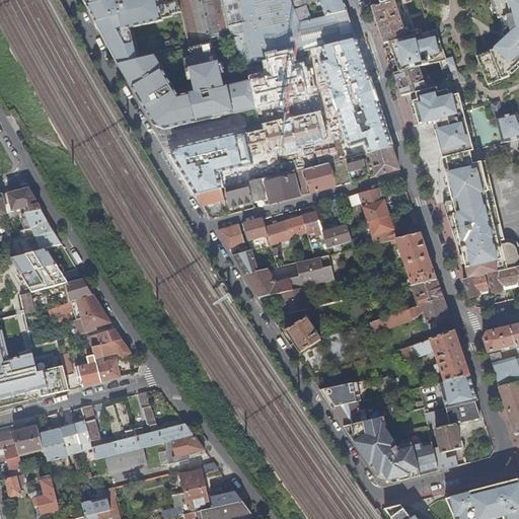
[(84,0),(118,65),(138,61),(130,28),(163,21),(163,19),(173,16),(172,15),(181,12),(178,0),(84,0)]
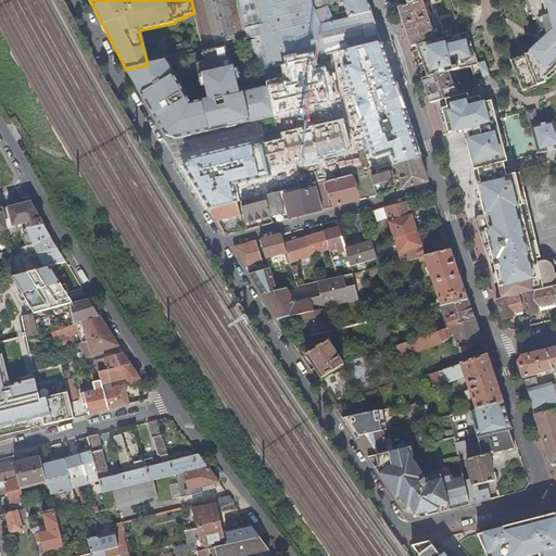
[(191,0),(194,13),(203,51),(224,47),(249,41),(321,24),(315,9),(311,0),(191,0)]
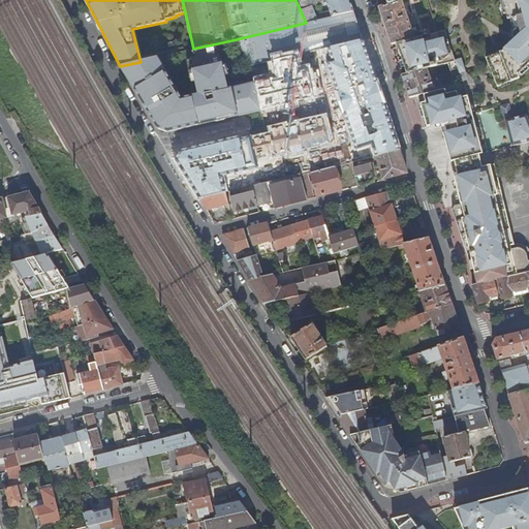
[(349,0),(325,0),(328,2),(323,4),(324,6),(328,5),(332,17),(353,11),(349,0)]
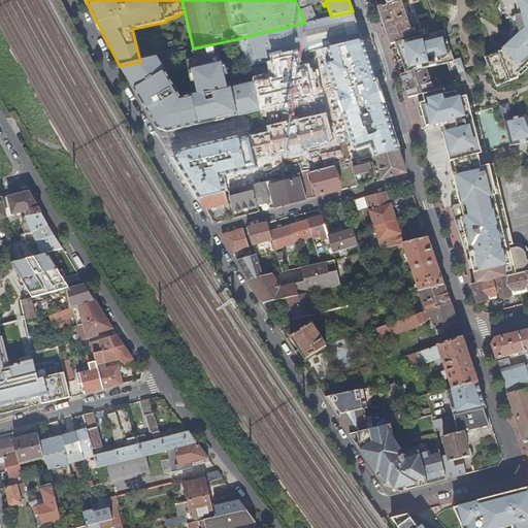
[(466,0),(475,23),(479,32),(527,15),(527,13),(523,0),(466,0)]
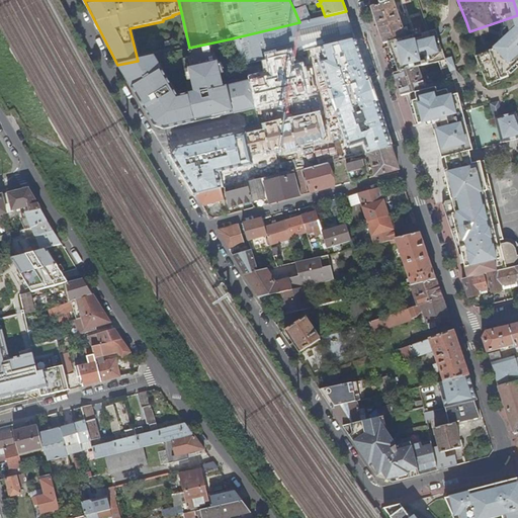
[(403,28),(394,1),(376,6),(371,7),(383,44),(389,41),(406,37),(404,31),(408,30),(407,27),(403,28)]
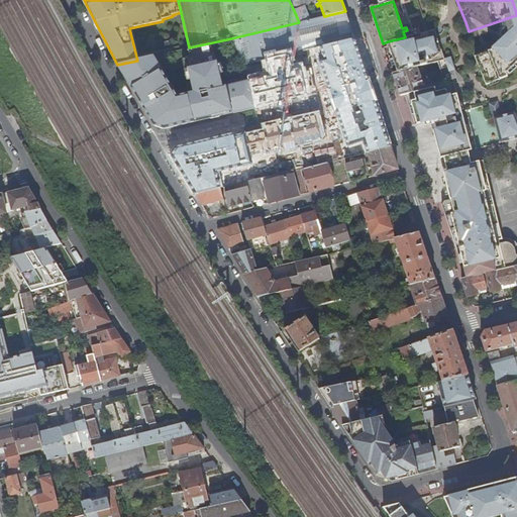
[(293,8),(299,22),(310,19),(304,7),(300,9),(299,6),(293,8)]
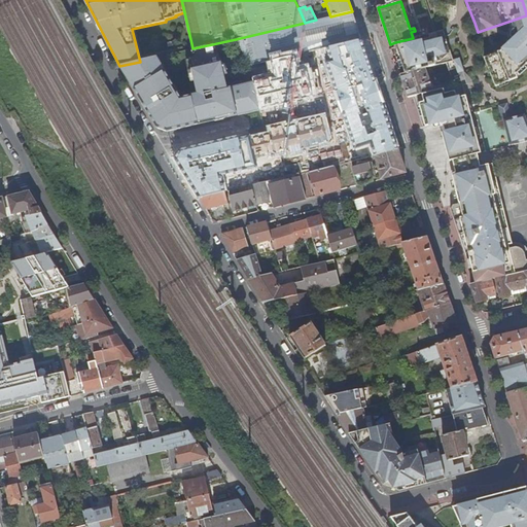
[(352,11),(330,16),(316,20),(305,23),(236,39),(242,50),(249,66),(361,39),(352,11)]
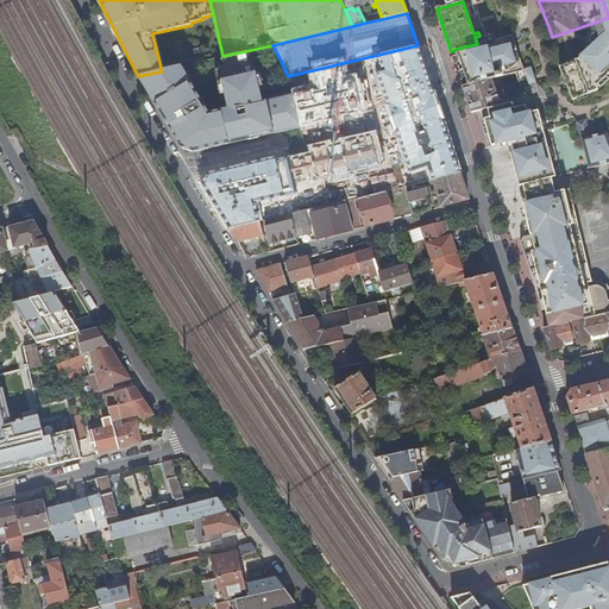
[(608,140),(607,135),(596,110),(586,85),(608,79),(608,18),(552,37),(562,62),(573,88),(575,87),(603,157),(601,165),(608,163),(608,140)]
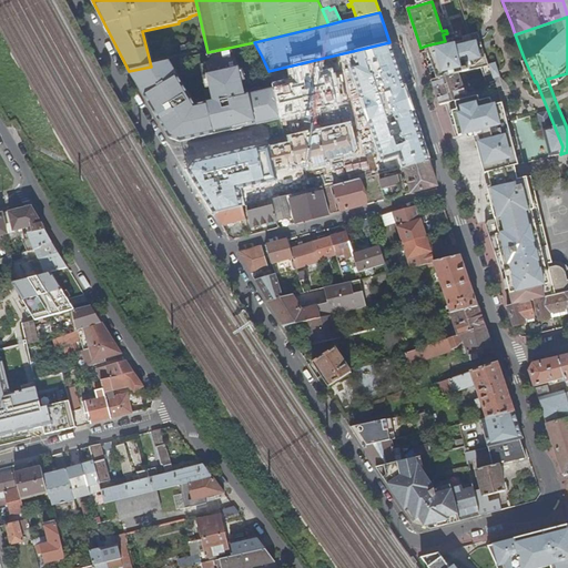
[(524,58),(515,34),(511,24),(469,36),(445,41),(426,46),(437,80),(459,74),(480,69),(524,58)]
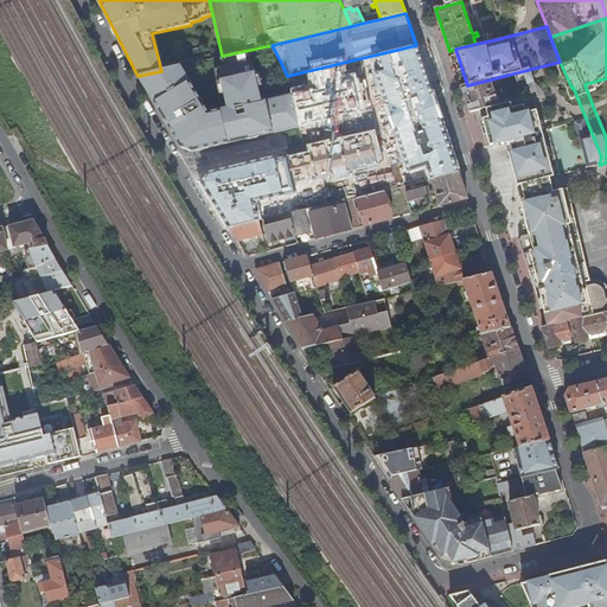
[(161,71),(138,76),(164,120),(165,120),(170,127),(168,128),(180,147),(193,152),(250,139),(250,138),(257,135),(257,136),(275,133),(275,132),(280,131),(281,132),(299,127),(292,96),(261,103),(257,87),(261,87),(244,51),(222,56),(168,69),(161,71)]
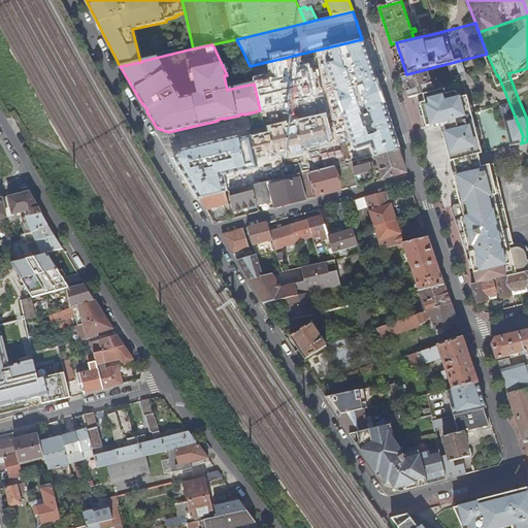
[(465,84),(497,76),(487,54),(447,64),(454,87),(465,84)]
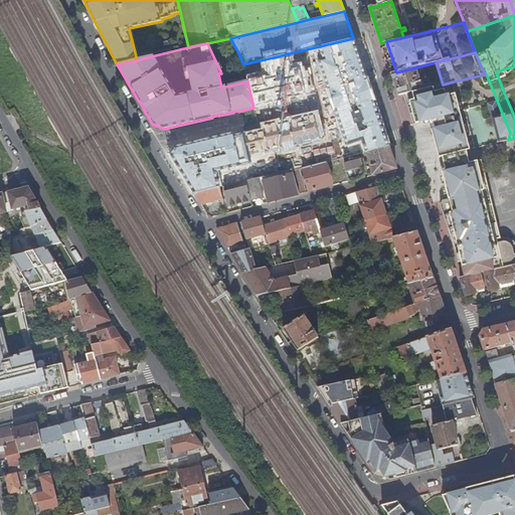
[(514,66),(496,71),(504,93),(514,90),(514,66)]
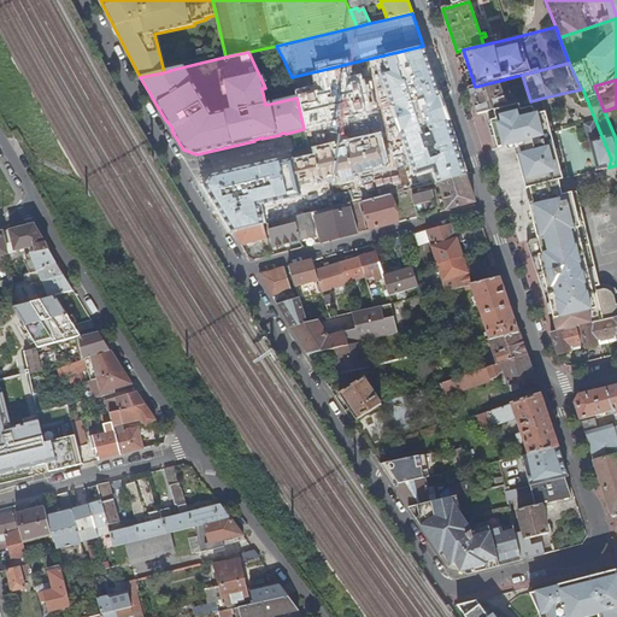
[(506,103),(499,81),(475,87),(469,88),(477,115),(483,112),(488,111),(513,105),(512,101),(506,103)]
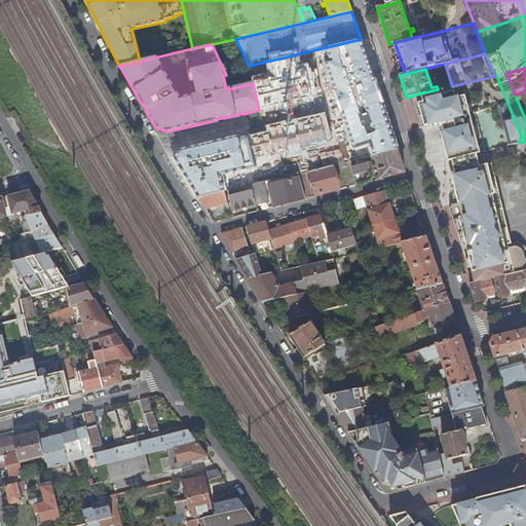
[(521,136),(496,75),(495,76),(463,83),(491,150),(519,143),(521,136)]
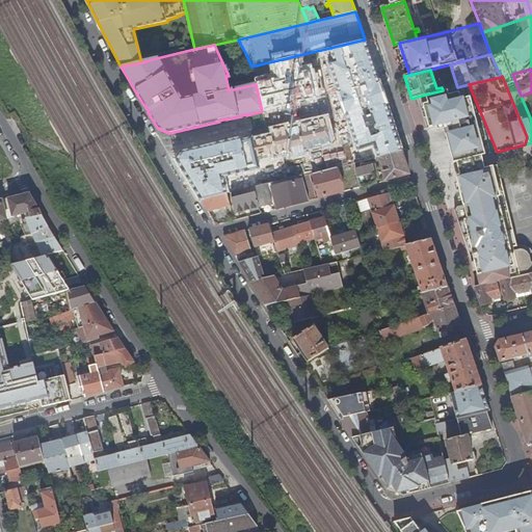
[(497,152),(469,84),(457,87),(443,90),(421,96),(429,127),(437,126),(439,129),(444,128),(447,138),(455,142),(460,161),(483,155),(497,152)]
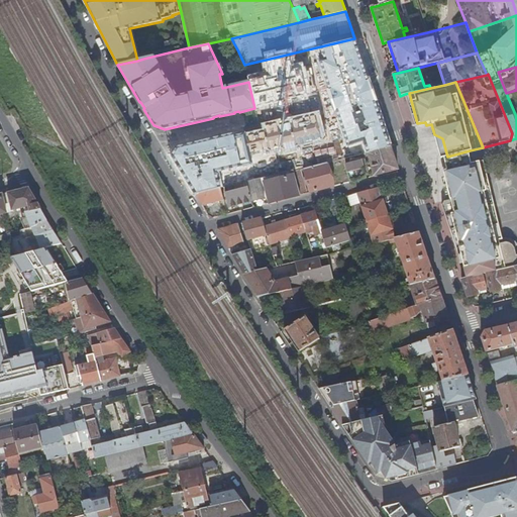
[(516,90),(506,93),(515,114),(516,113),(516,90)]
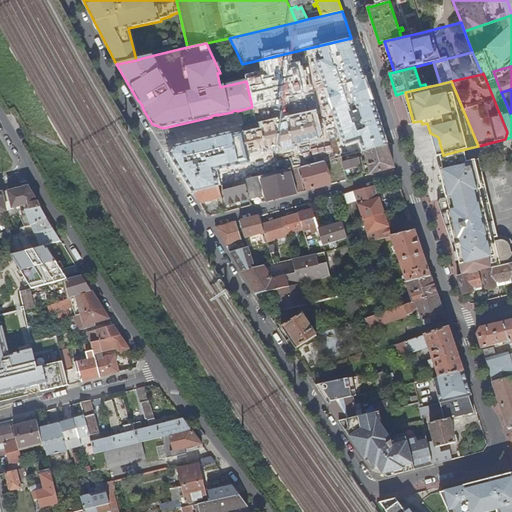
[(405,92),(401,93),(411,123),(413,122),(405,92)]
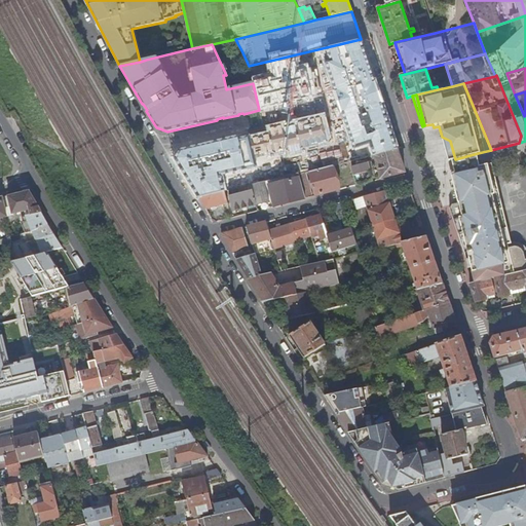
[(455,159),(450,141),(442,137),(448,160),(453,159),(455,159)]
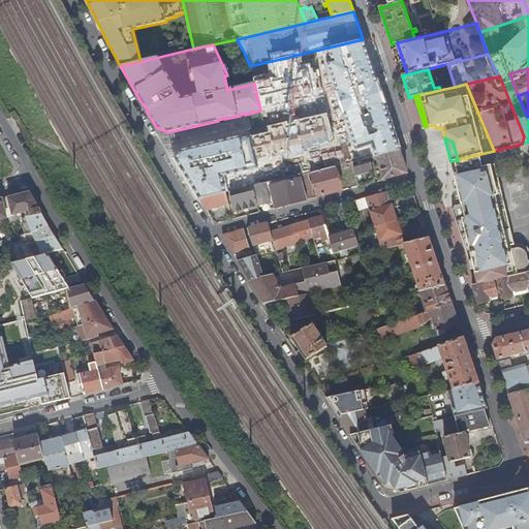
[(407,174),(399,150),(377,155),(383,180),(407,174)]
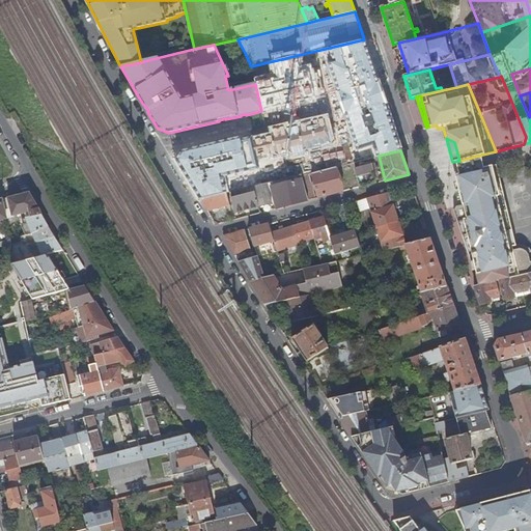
[(459,161),(457,161),(459,168),(460,174),(455,175),(464,204),(457,206),(454,211),(470,261),(473,261),(479,285),(495,282),(500,281),(519,276),(530,273),(530,250),(530,249),(525,246),(519,245),(516,246),(497,165),(485,168),(483,162),(482,155),(459,161)]
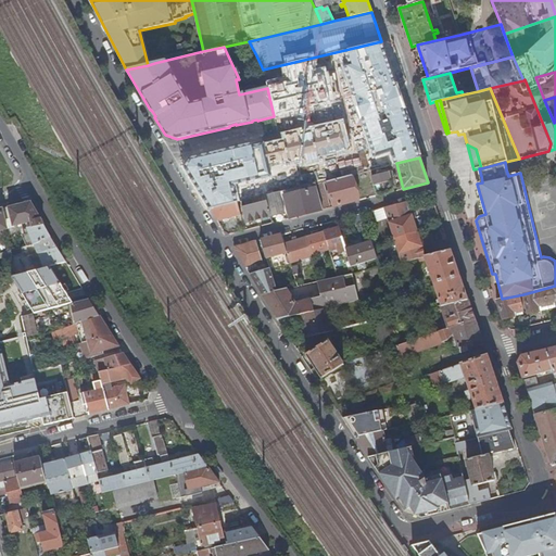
[(377,172),(377,175),(373,176),(377,196),(393,191),(388,169),(377,172)]
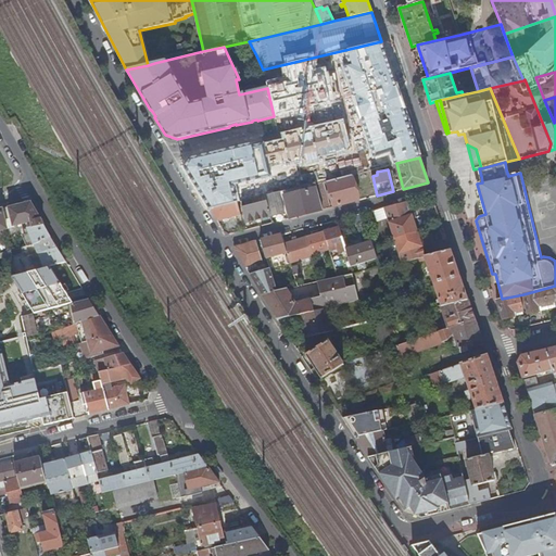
[(353,175),(349,176),(327,181),(333,206),(359,200),(353,175)]
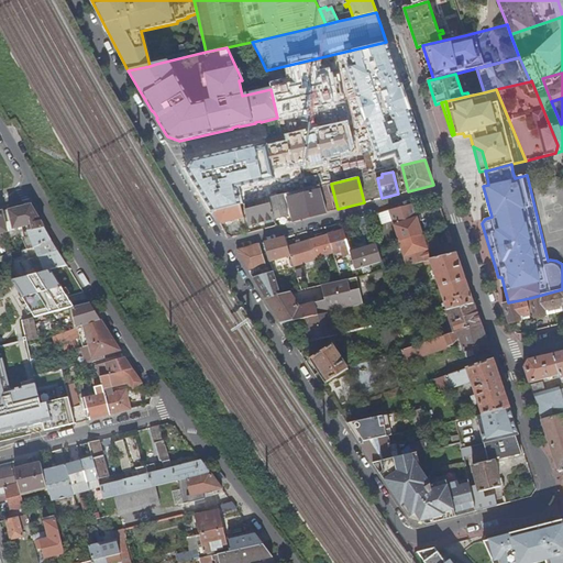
[(287,198),(293,221),(326,212),(319,187),(319,185),(315,186),(316,190),(287,198)]
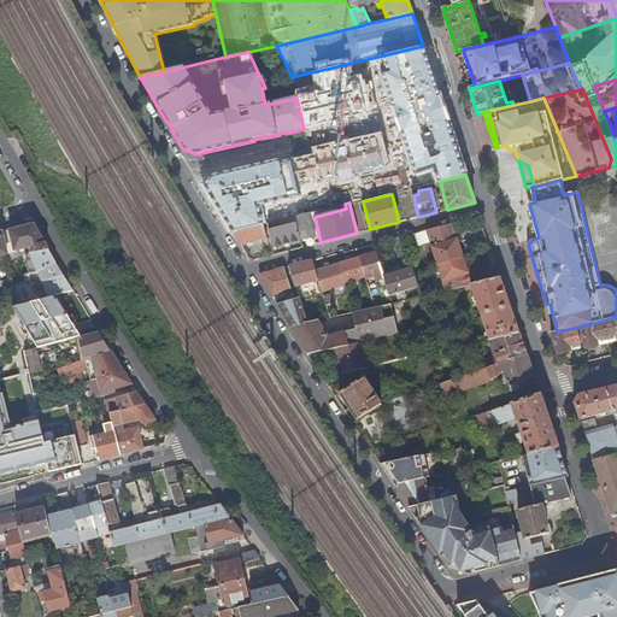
[(359,203),(350,205),(357,233),(368,230),(359,203)]
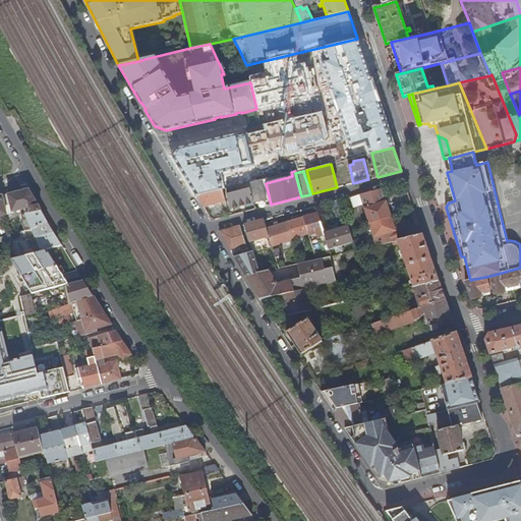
[(250,188),(253,203),(267,198),(262,179),(248,183),(250,188)]
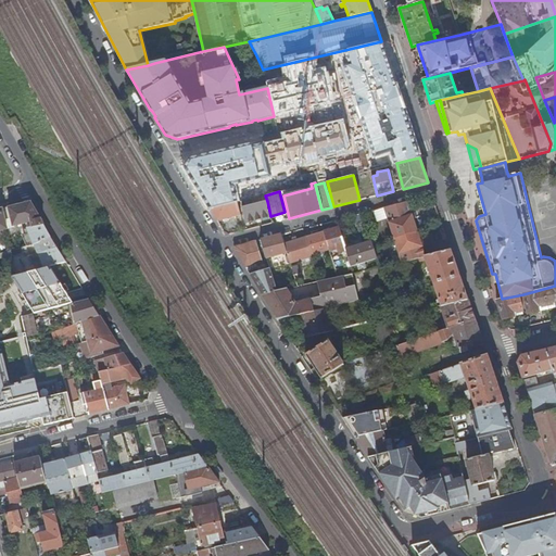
[(247,223),(270,216),(267,201),(265,196),(253,198),(245,200),(248,205),(242,206),(247,223)]
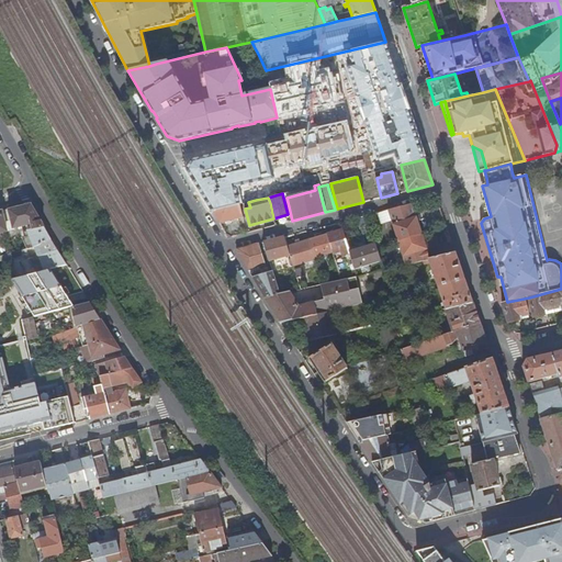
[(32,228),(43,226),(36,215),(31,204),(9,210),(13,229),(14,229),(14,228),(31,224),(32,228)]
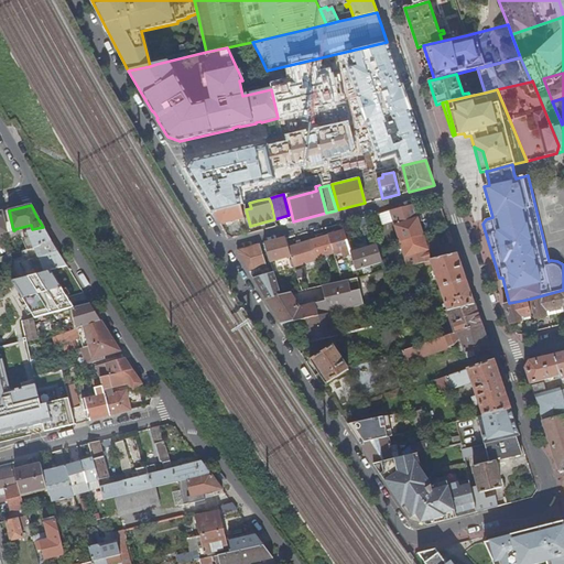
[(245,218),(240,205),(213,212),(220,224),(245,218)]
